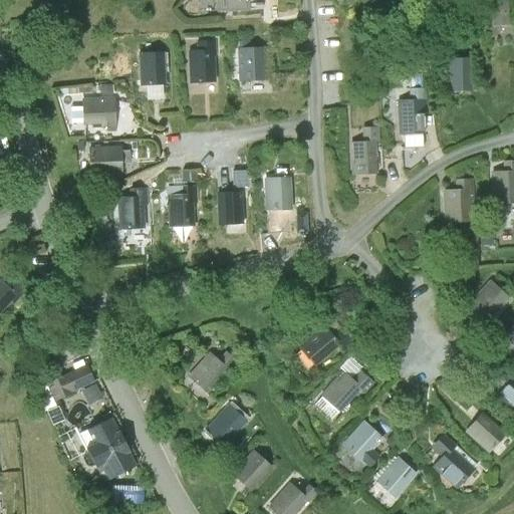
[(217,0),(217,11),(250,11),(249,0),(217,0)]
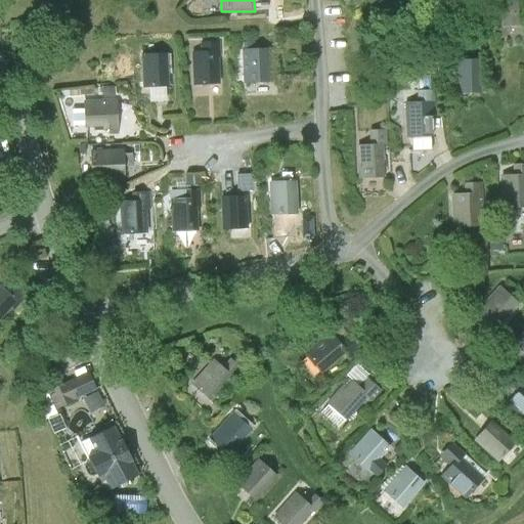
[(523,0),(503,0),(505,24),(523,23),(523,0)]
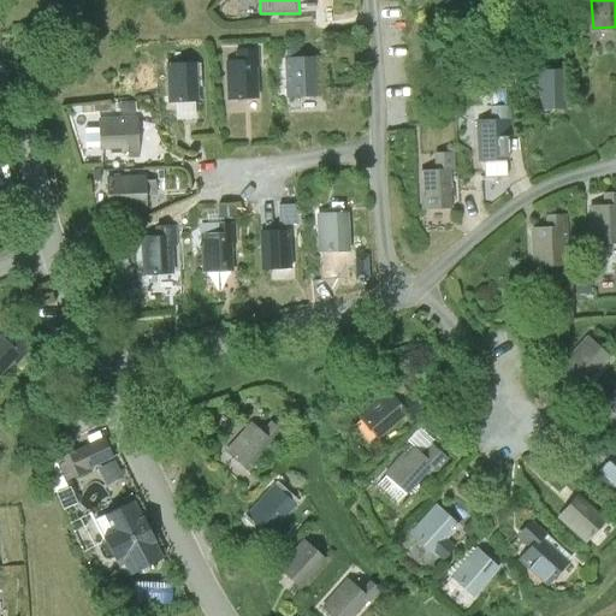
[(318,58),(286,58),(288,98),(319,96),(318,58)]
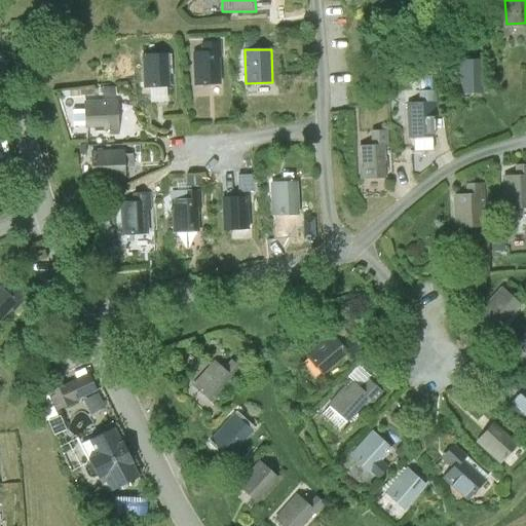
[(220,50),(192,52),(194,85),(222,84),(220,50)]
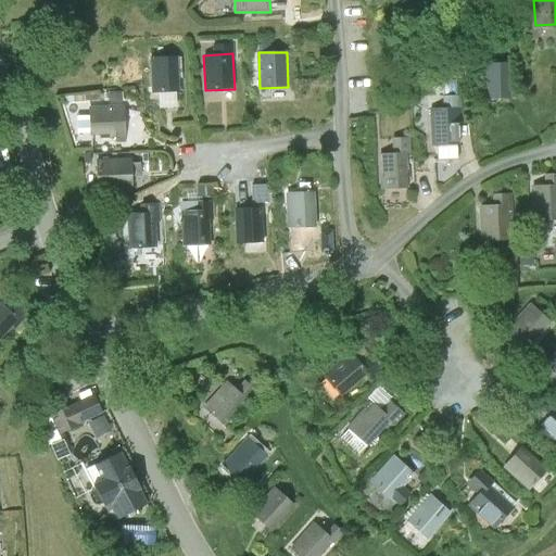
[(180,92),(179,57),(152,58),(153,93),(180,92)]
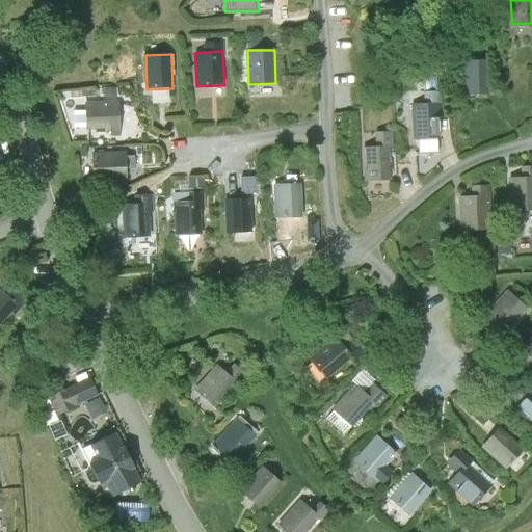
[(490,95),(489,59),(463,60),(464,96),(490,95)]
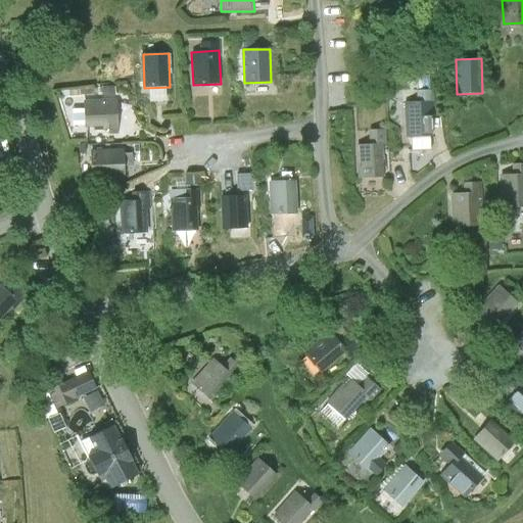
[(437,108),(436,90),(419,91),(419,103),(408,103),(410,137),(435,136),(433,108),(437,108)]
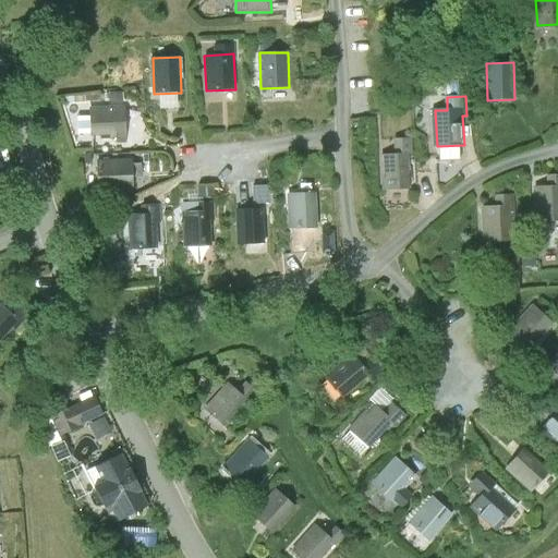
[(125,107),(89,109),(92,136),(117,134),(117,141),(128,141),(125,107)]
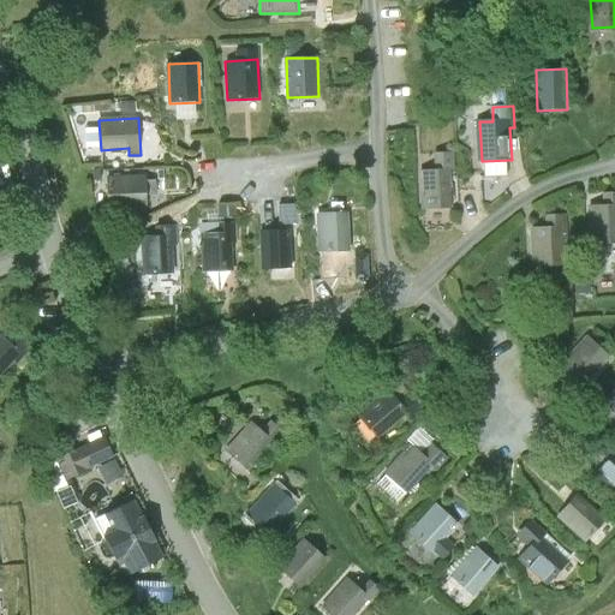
[(454,209),(453,169),(421,171),(423,210),(454,209)]
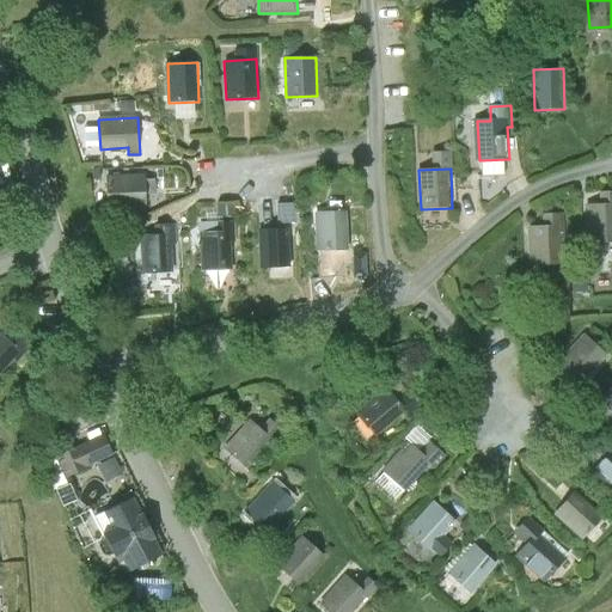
[(146,175),(108,176),(109,207),(147,206),(146,175)]
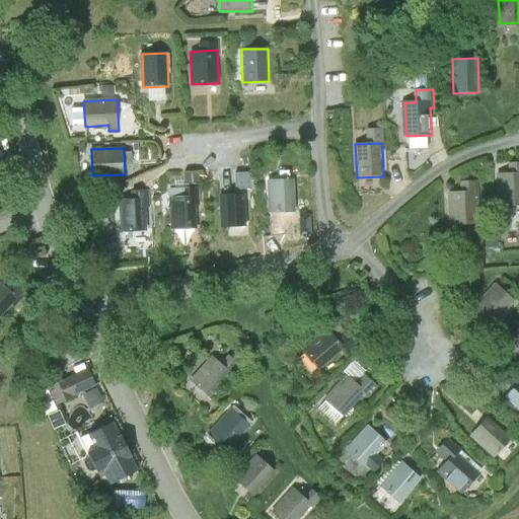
[(512,173),(499,173),(500,207),(518,206),(518,163),(512,164),(512,173)]
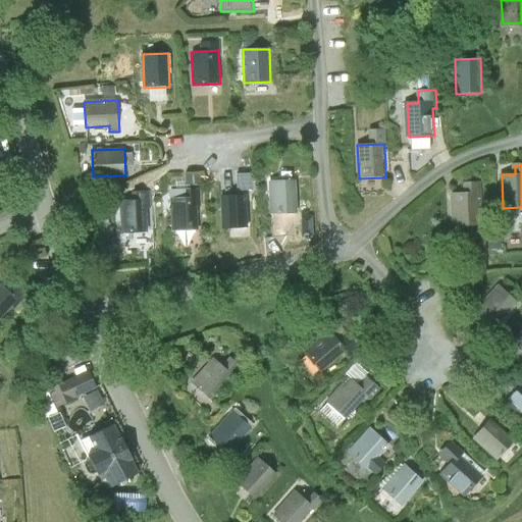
[(297,183),(269,184),(270,215),(299,213),(297,183)]
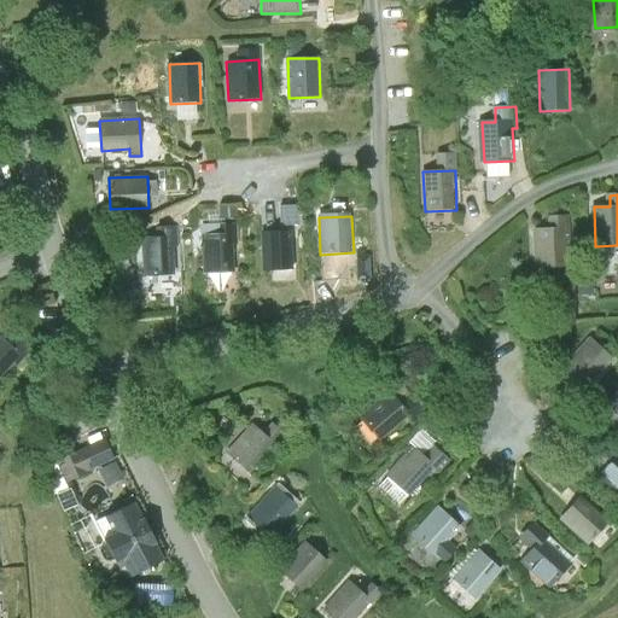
[(551,228),(537,228),(538,268),(569,268),(569,237),(572,237),(571,216),(551,216),(551,228)]
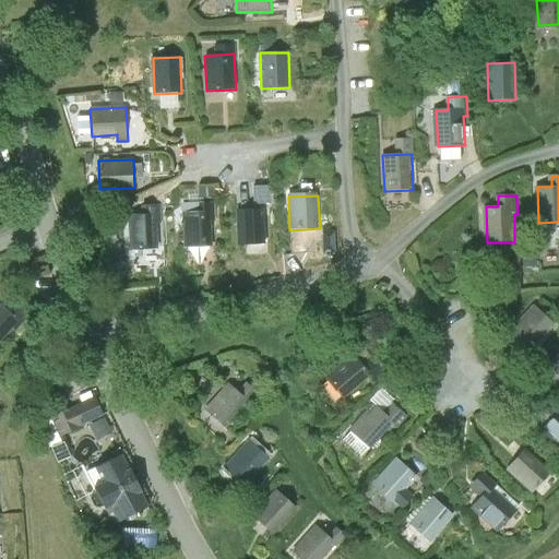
[(197,211),(182,213),(185,248),(213,247),(212,219),(214,221),(215,201),(194,202),(197,211)]
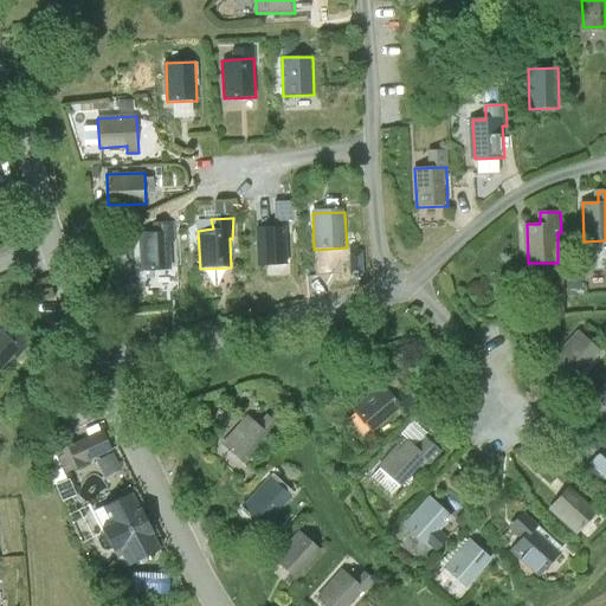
[(154,231),(140,232),(142,271),(172,269),(171,243),(175,243),(174,221),(154,223),(154,231)]
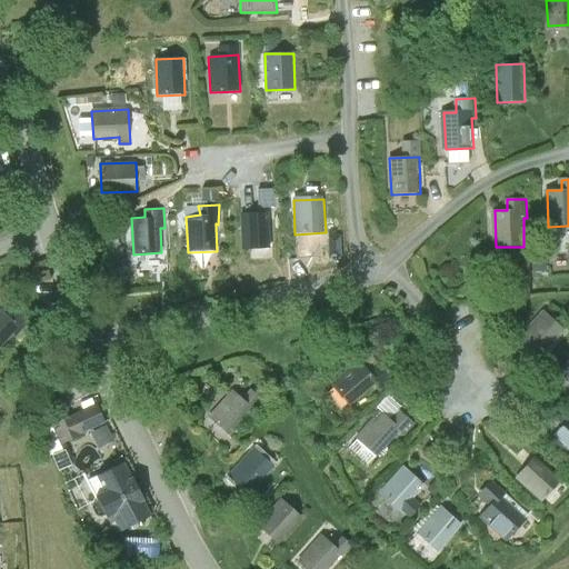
[(269,212),(242,213),(243,250),(270,249),(269,212)]
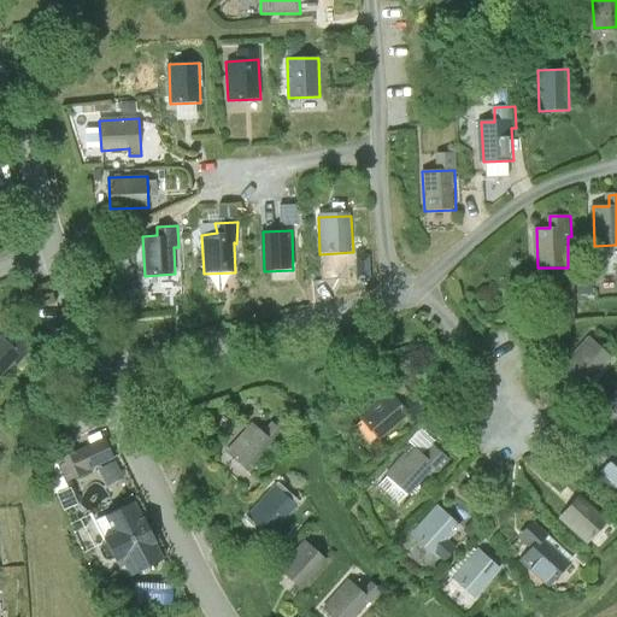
[(11,345),(1,335),(0,335),(0,380),(15,364),(18,368),(37,348),(22,334),(11,345)]
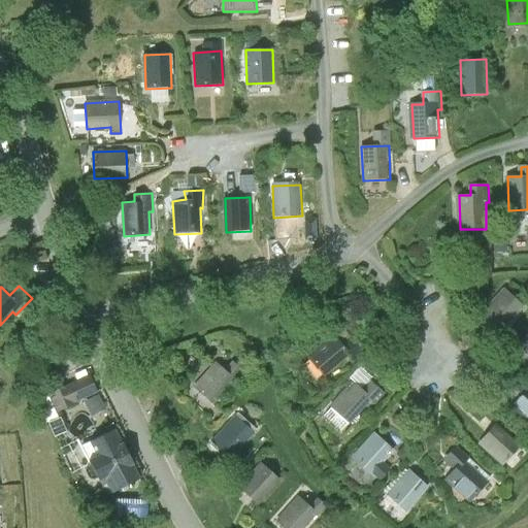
[(526,307),(506,289),(484,314),(504,332),(526,307)]
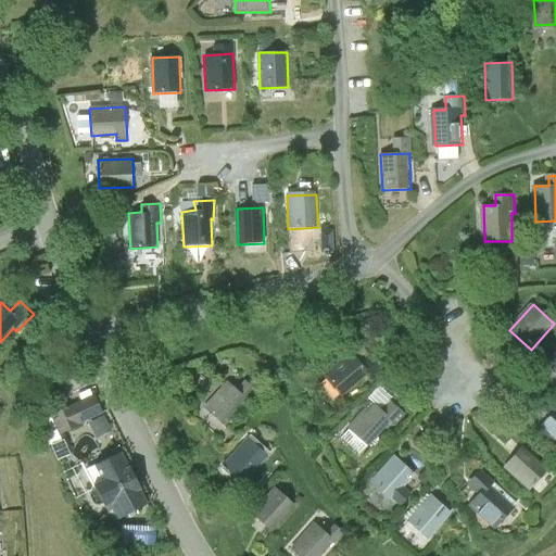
[(362,345),(325,377),(342,397),(380,366),(362,345)]
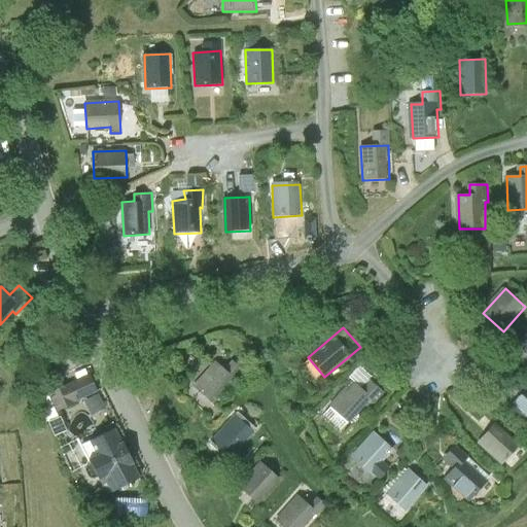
[(216,362),(195,387),(214,405),(233,387),(236,390),(249,376),(234,362),(226,371),(216,362)]
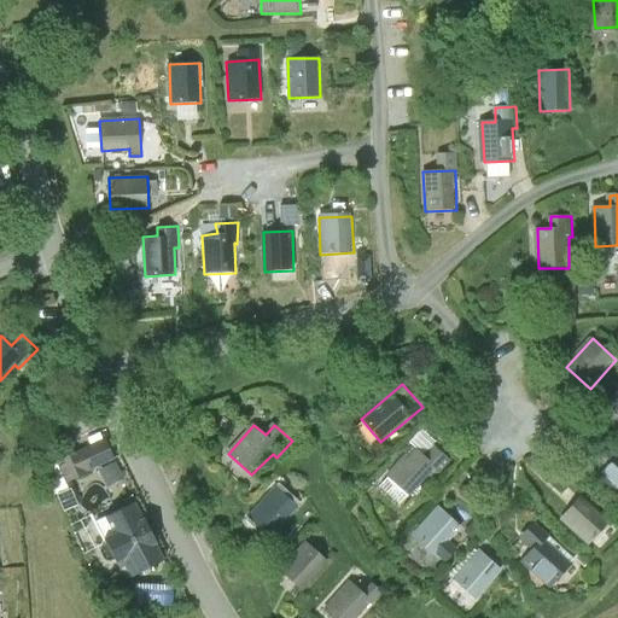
[(424,432),(413,444),(441,472),(453,460),(424,432)]
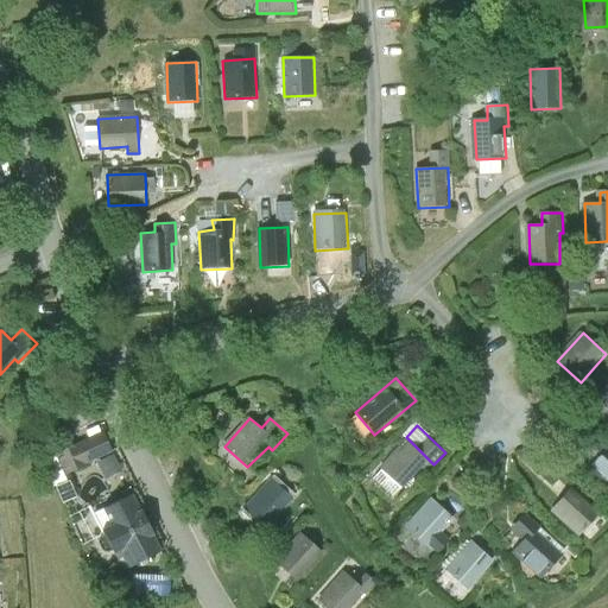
[(114,456),(105,435),(77,448),(58,456),(69,477),(114,456)]
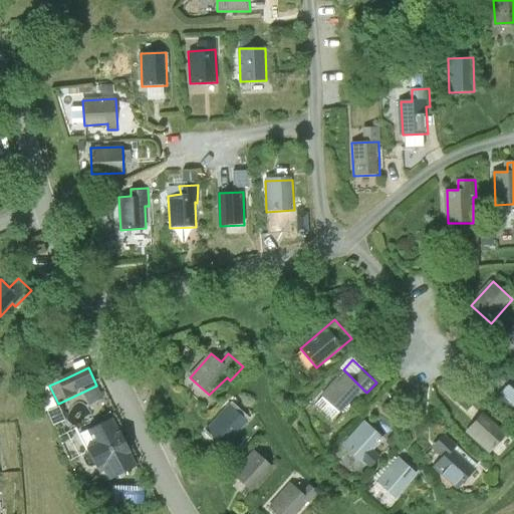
[(44,375),(49,386),(65,378),(60,368),(44,375)]
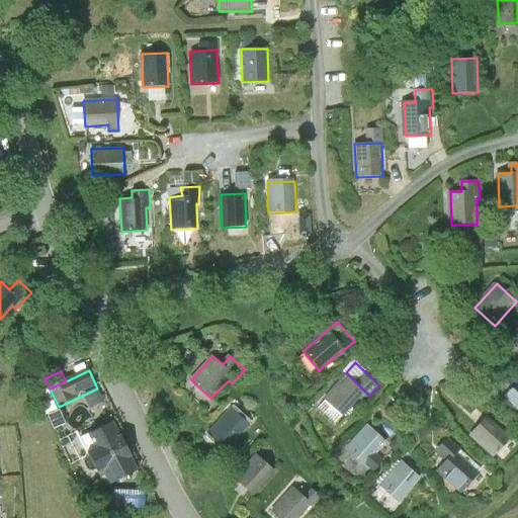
[(350,376),(319,409),(336,426),(367,394),(350,376)]
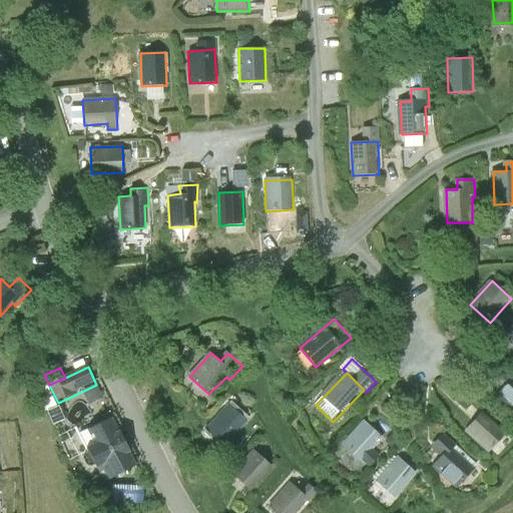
[(512,383),(500,396),(512,408),(512,383)]
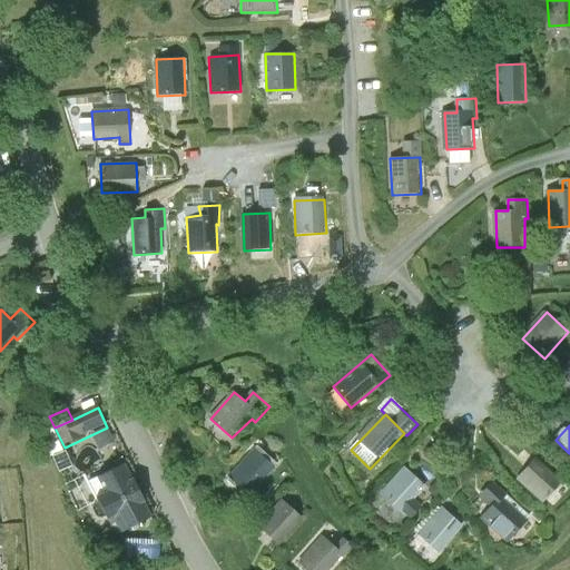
[(64,452),(53,429),(41,433),(51,458),(64,452)]
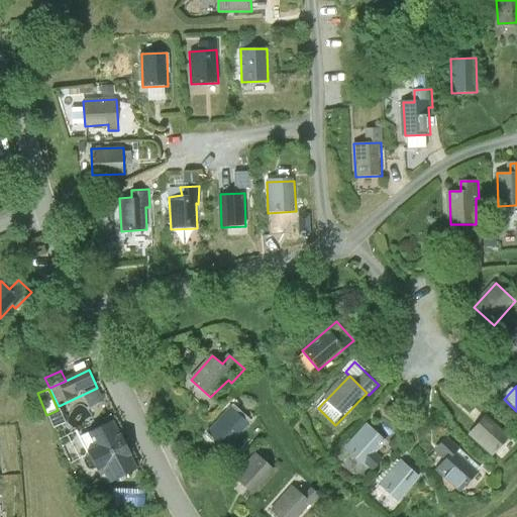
[(98,390),(82,397),(89,411),(104,404),(98,390)]
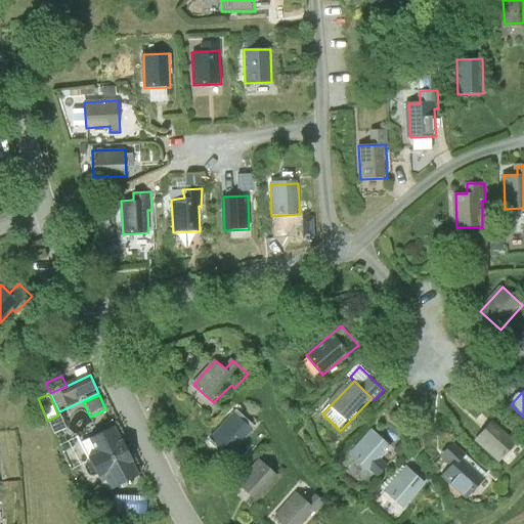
[(234,415),(213,440),(233,457),(255,432),(234,415)]
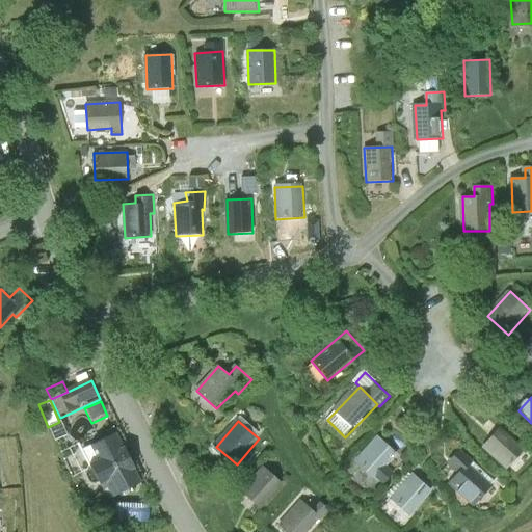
[(528,451),(504,429),(484,449),(509,472),(528,451)]
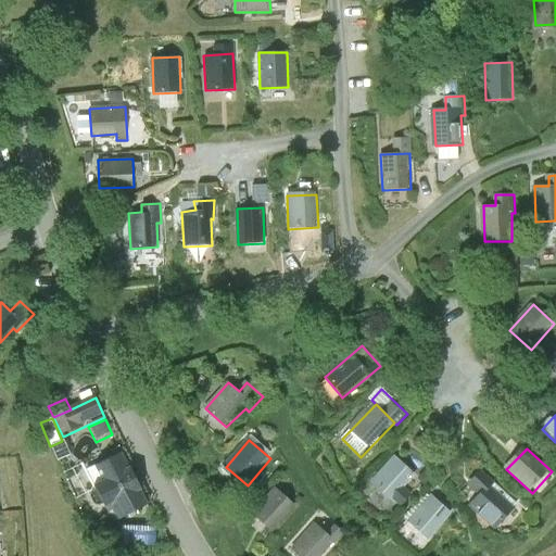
[(150,506),(123,454),(86,472),(113,526),(150,506)]
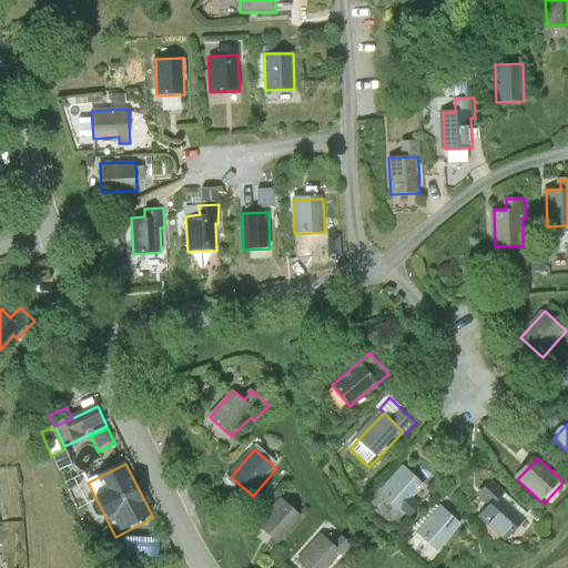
[(426,487),(405,467),(381,494),(402,514),(426,487)]
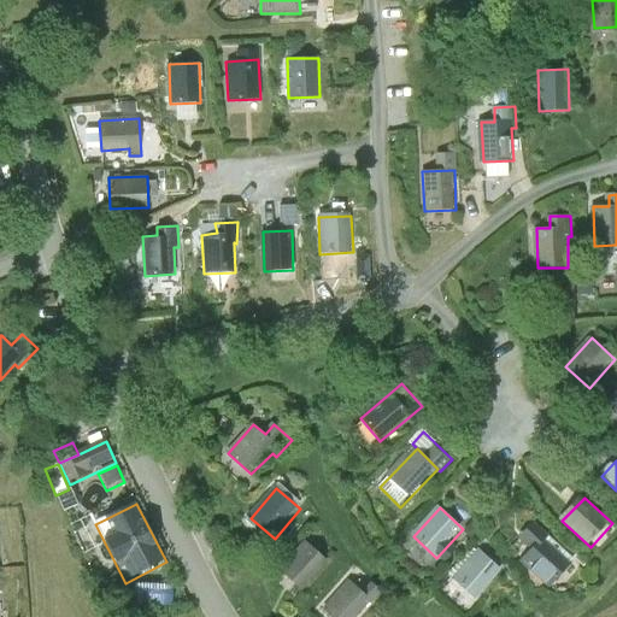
[(577,563),(538,526),(522,542),(534,552),(523,563),(552,589),(577,563)]
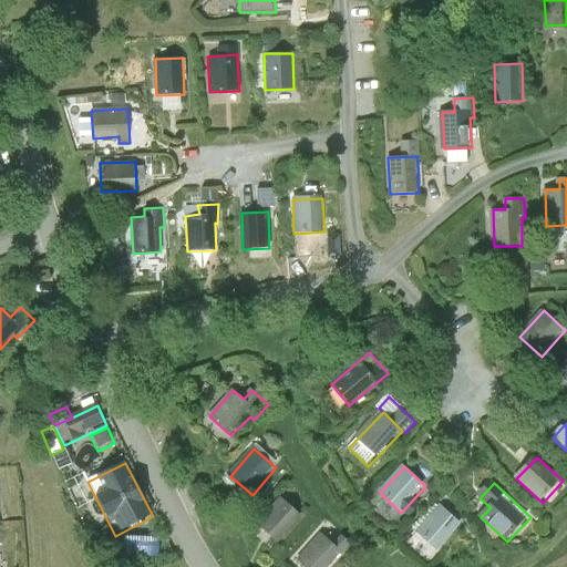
[(303,518),(281,500),(258,527),(280,546),(303,518)]
